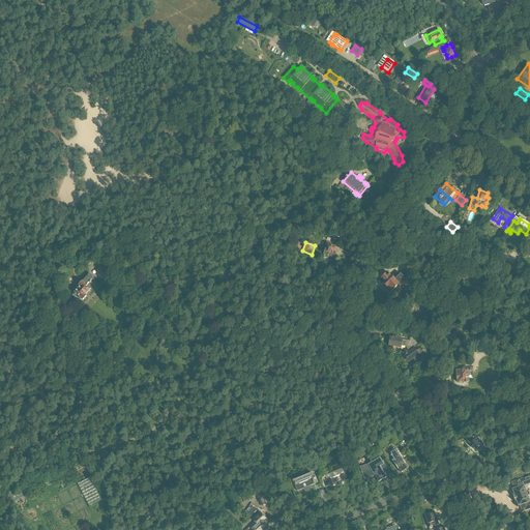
[(331,243),(326,242),(325,245),(327,245),(324,255),(324,256),(324,258),(327,259),(328,258),(328,256),(333,258),(335,257),(336,255),(335,254),(335,253),(336,247),(330,245),(331,243)]
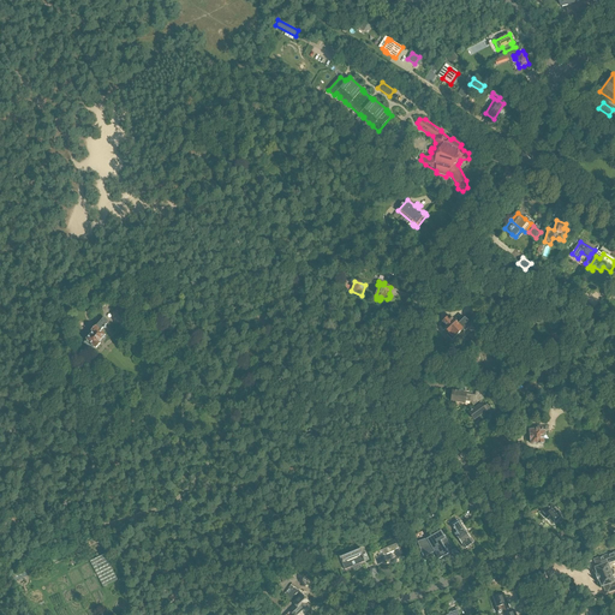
[(112,314),(120,322),(126,316),(118,308),(112,314)]
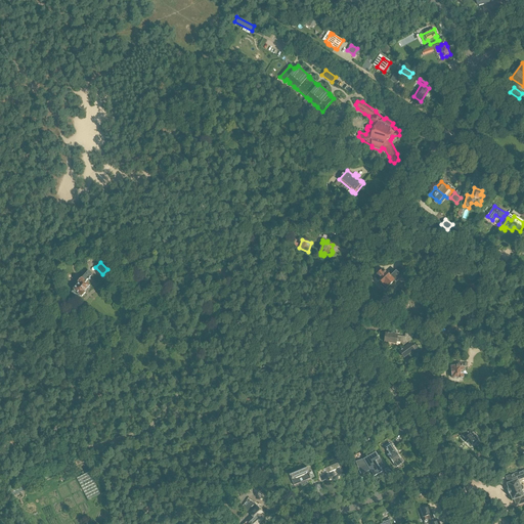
[(453,274),(463,269),(461,266),(451,271),(453,274)]
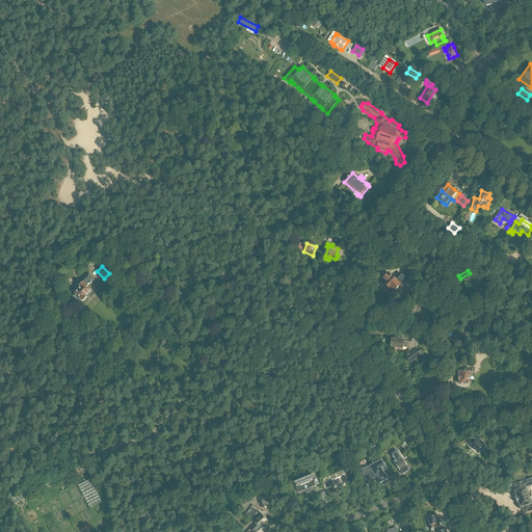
[(407,275),(409,274),(406,271),(402,275),(402,274),(400,277),(396,273),(392,276),(389,273),(383,278),(380,282),(380,283),(383,286),(386,285),(389,288),(387,290),(391,294),(394,291),(399,286),(400,287),(401,286),(402,287),(405,284),(404,283),(409,277),(407,275)]
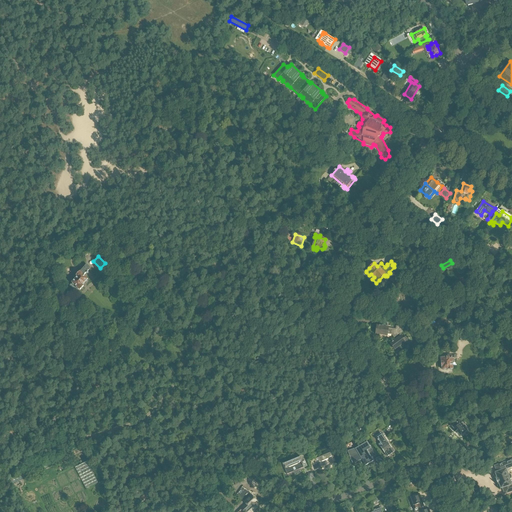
[(70,281),(69,283),(71,284),(69,286),(77,292),(80,291),(84,286),(83,285),(88,279),(84,275),(86,273),(87,275),(89,273),(88,272),(89,270),(88,270),(90,268),(87,264),(80,272),(76,276),(77,277),(73,281),(70,281)]
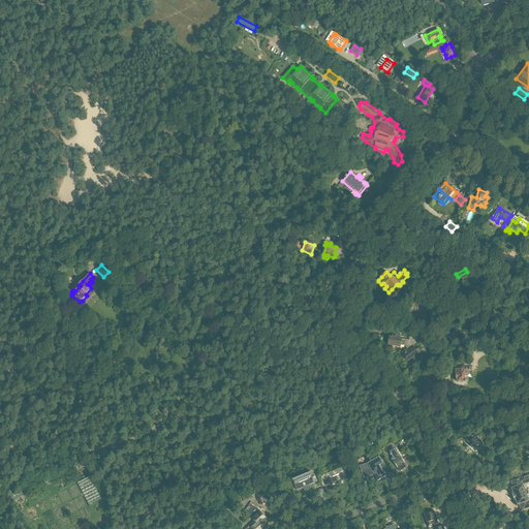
[(424,293),(418,299),(427,307),(432,303),(424,293)]
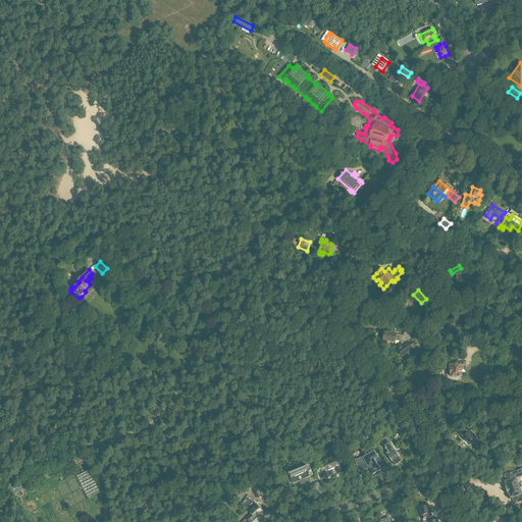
[(406,342),(407,342),(411,338),(410,337),(409,336),(409,333),(404,332),(404,335),(396,334),(389,333),(389,332),(386,332),(384,332),(383,340),(395,342),(395,341),(400,342),(402,345),(406,342)]
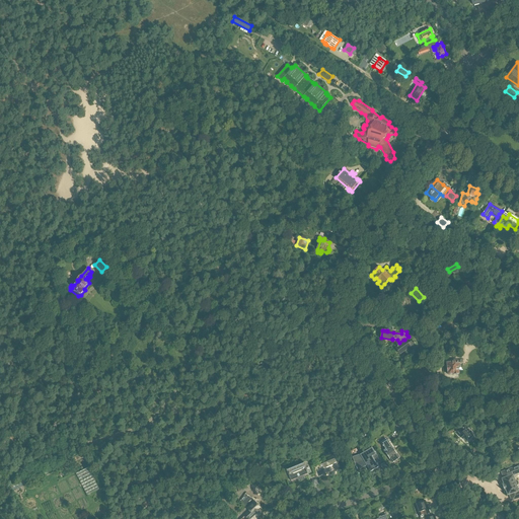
[(467,346),(474,344),(472,338),(465,340),(467,346)]
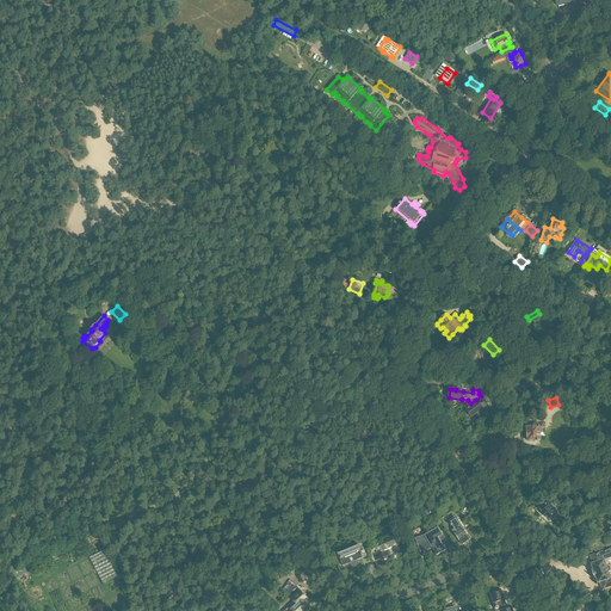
[(475,400),(470,403),(473,406),(469,408),(469,407),(468,408),(468,409),(467,411),(471,417),(483,407),(485,411),(491,406),(486,401),(481,405),(479,401),(477,402),(476,400),(475,400)]
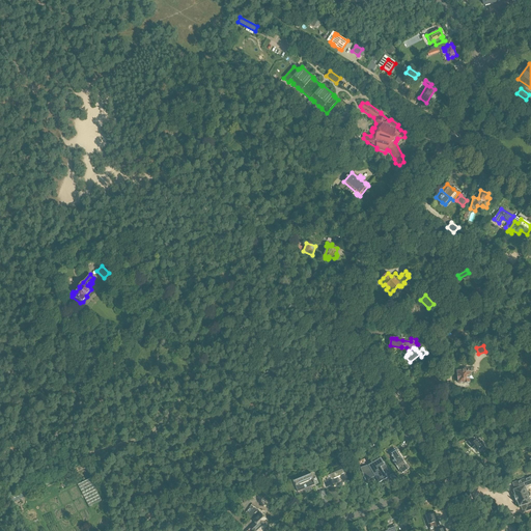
[(441,365),(445,361),(441,356),(437,360),(441,365)]
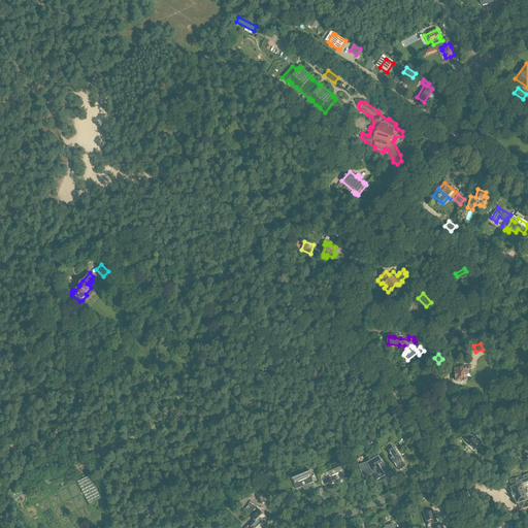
[(466,370),(465,366),(460,367),(460,368),(456,369),(457,372),(455,372),(456,378),(456,382),(461,381),(467,381),(466,372),(467,372),(467,370),(466,370)]
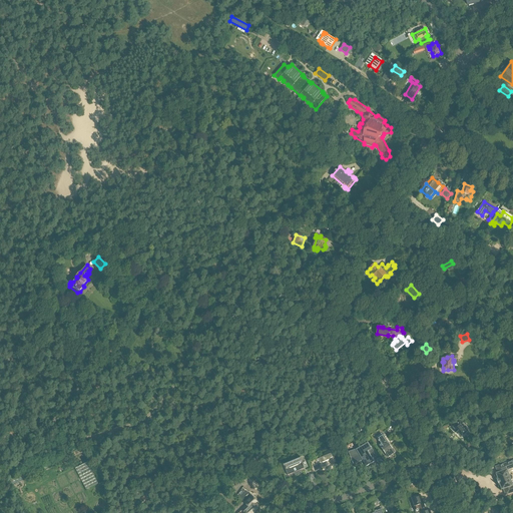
[(461,436),(467,431),(459,422),(453,427),(455,431),(457,434),(458,433),(461,436)]
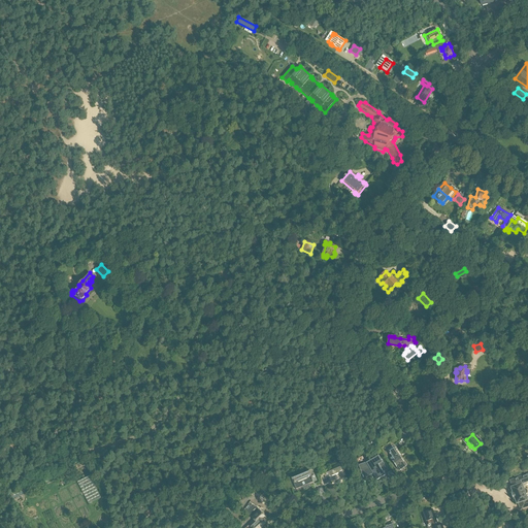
[(389,452),(389,453),(392,457),(390,458),(399,471),(406,466),(393,447),(388,450),(389,452)]
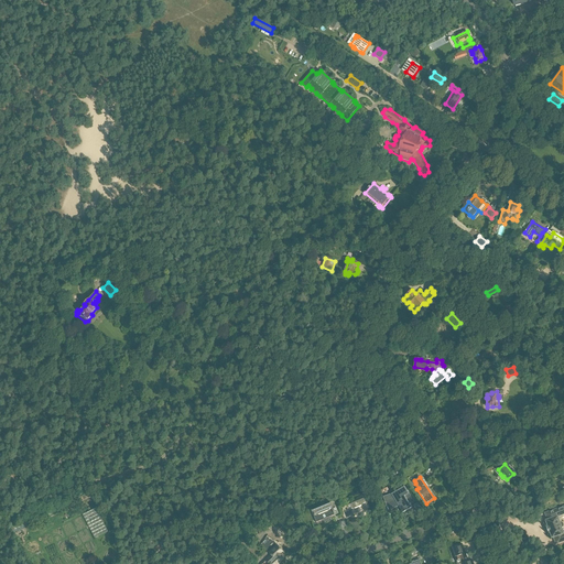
[(391,498),(389,494),(383,496),(386,500),(384,500),(388,509),(399,505),(403,512),(411,508),(404,496),(399,499),(397,496),(391,498)]
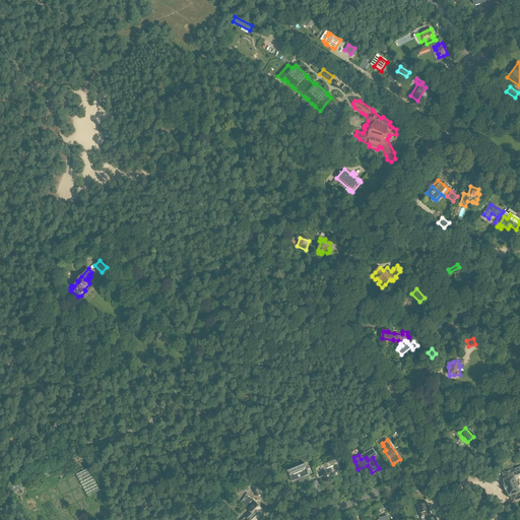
[(70,465),(73,461),(70,457),(58,463),(59,464),(61,465),(62,465),(62,467),(67,465),(68,465),(70,465)]
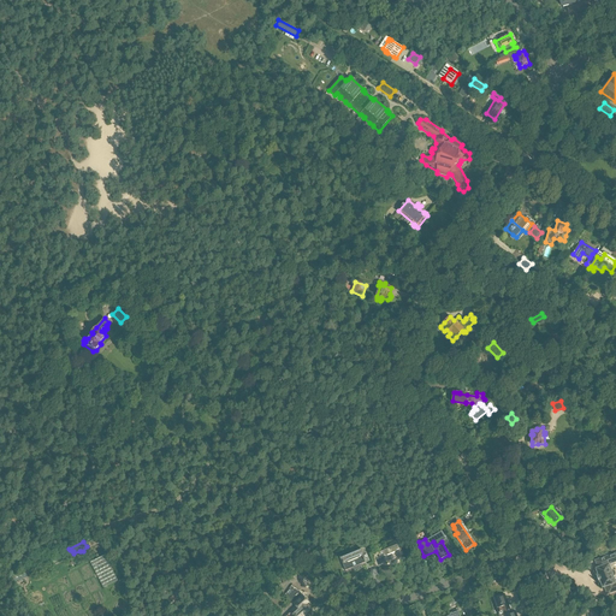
[(373,554),(379,567),(384,564),(383,563),(385,562),(386,562),(403,555),(398,545),(380,552),(379,550),(373,554)]
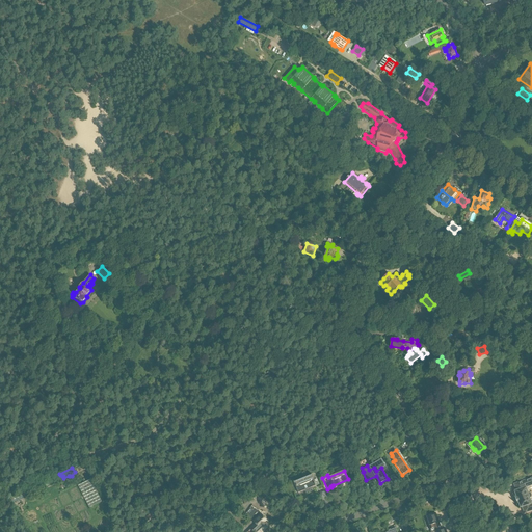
[(327,489),(322,478),(315,480),(313,474),(294,482),(298,493),(317,485),(319,490),(321,489),(322,491),(327,489)]
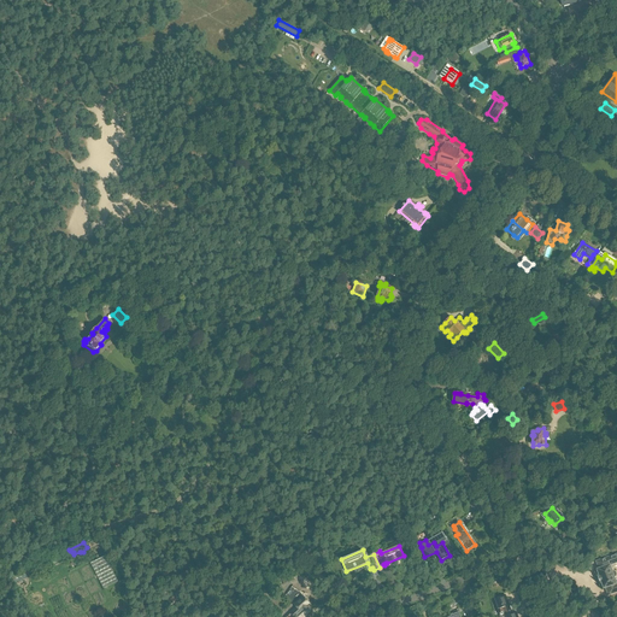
[(616,575),(616,574),(615,573),(613,571),(612,571),(610,565),(616,563),(616,562),(616,553),(595,562),(598,569),(597,570),(595,571),(595,573),(595,574),(595,575),(597,575),(598,575),(599,577),(598,577),(599,582),(600,581),(601,583),(600,585),(599,586),(599,587),(600,588),(601,588),(603,588),(603,589),(605,588),(607,595),(616,592),(616,583),(615,579),(616,577),(616,575)]
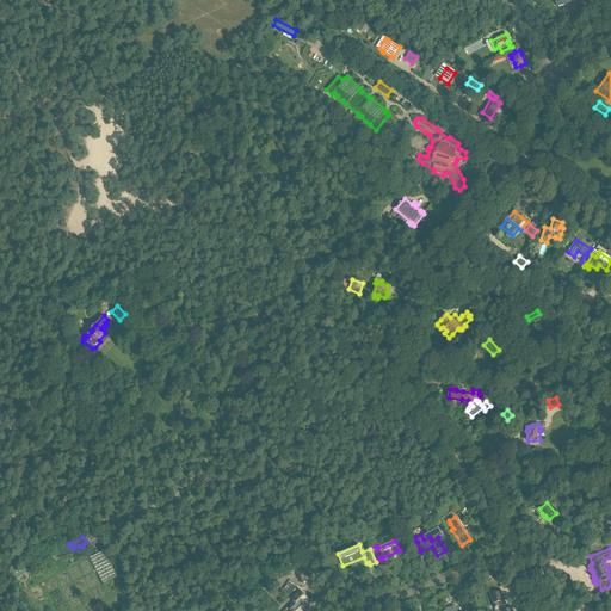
[(90,557),(103,584),(117,576),(104,550),(90,557)]
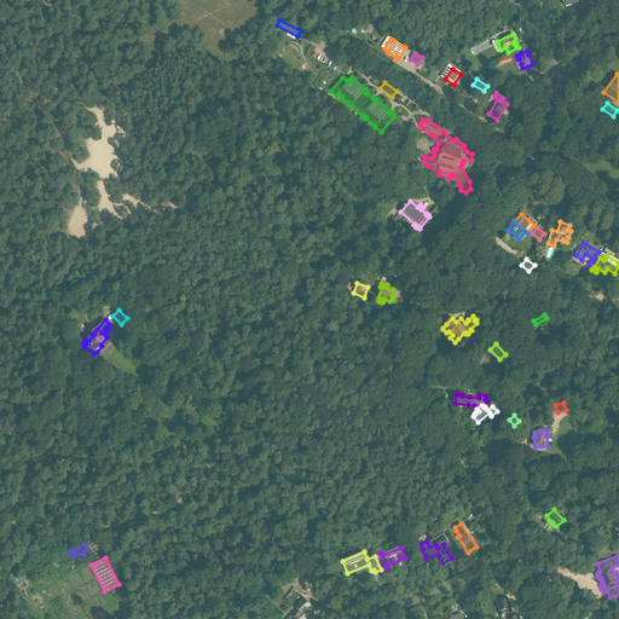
[(16,586),(28,580),(24,574),(12,580),(16,586)]
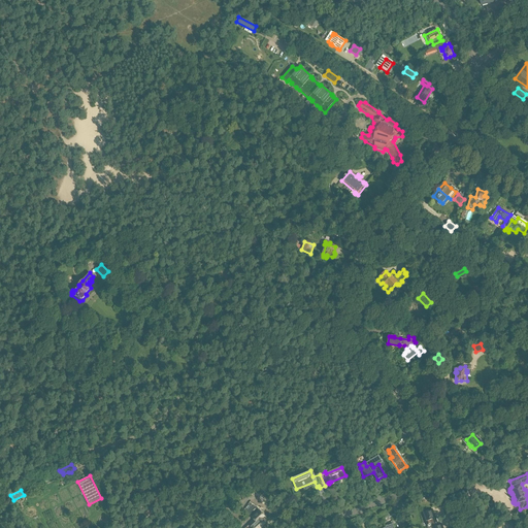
[(259,527),(261,527),(262,527),(268,522),(265,518),(266,517),(259,509),(260,507),(250,502),(244,509),(252,517),(251,518),(254,520),(244,527),(259,527)]
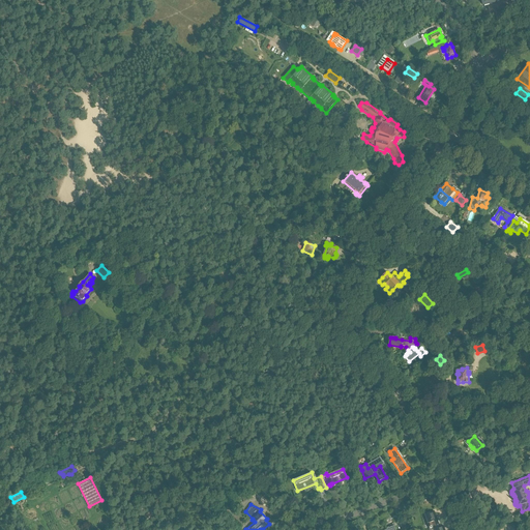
[(433,526),(438,524),(437,520),(434,511),(424,514),(427,521),(425,521),(428,527),(429,527),(429,529),(431,529),(434,529),(433,526)]
